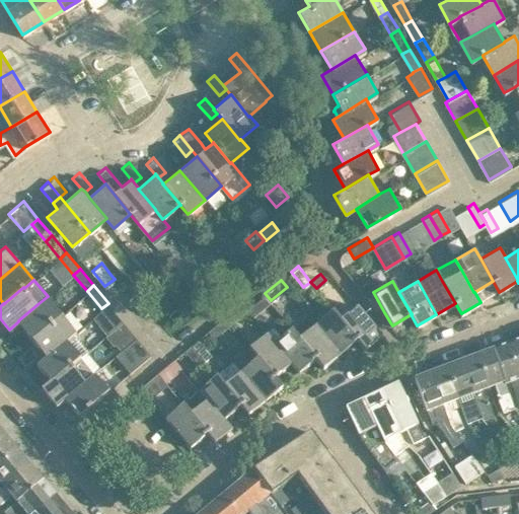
[(247,307),(247,308),(253,315),(271,300),(265,293),(247,307)]
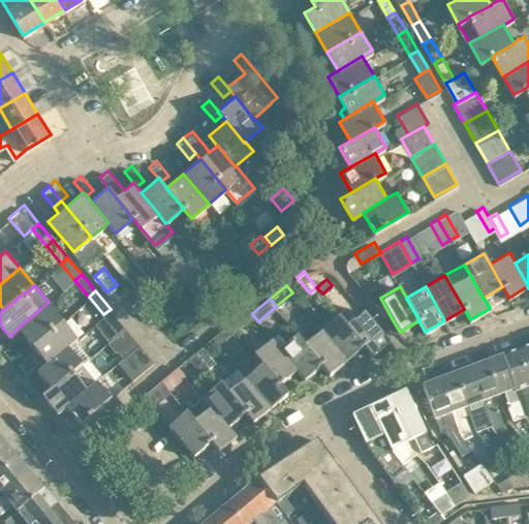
[(19,327),(19,328),(32,344),(63,318),(49,302),(38,310),(19,327)]
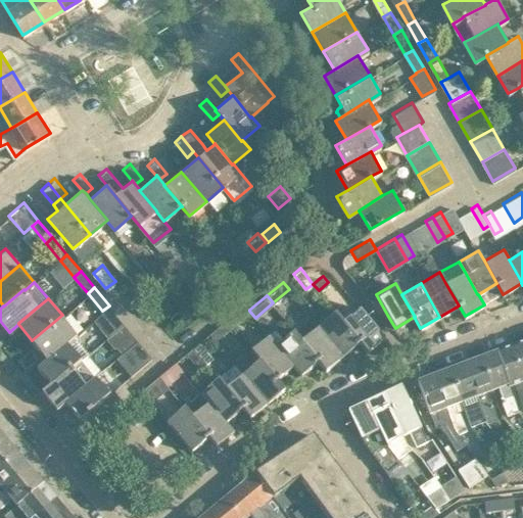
[(226,318),(232,325),(249,311),(249,310),(243,303),(226,318)]
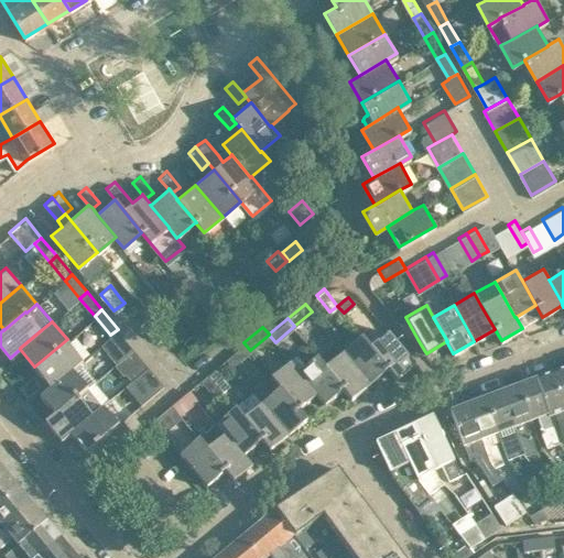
[(101,343),(116,361),(133,347),(118,329),(110,335),(101,343)]
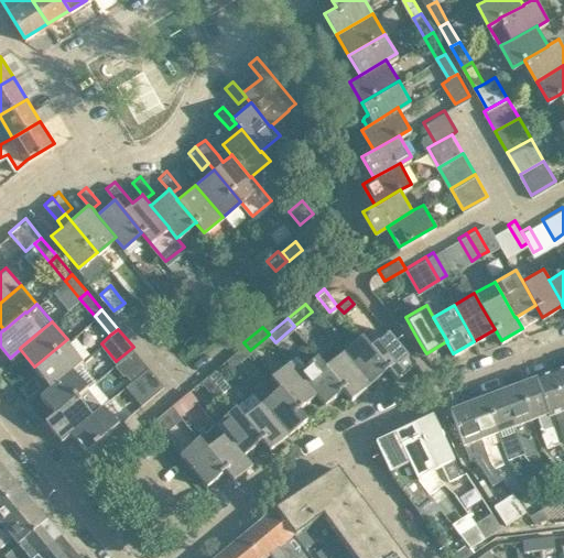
[(389,329),(370,345),(388,367),(396,376),(410,365),(415,361),(412,358),(389,329)]
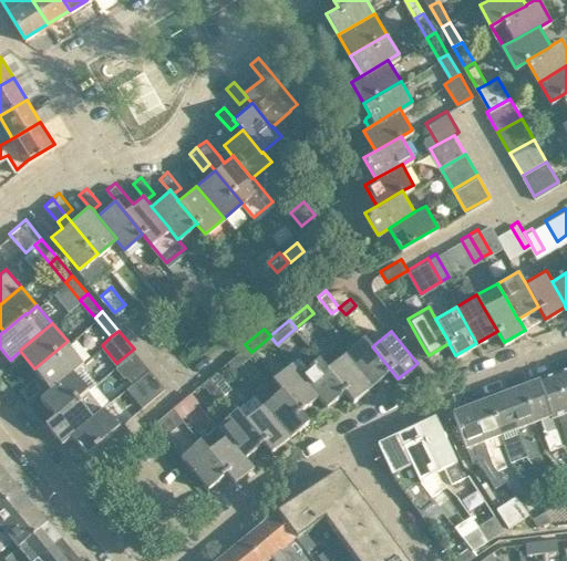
[(363,336),(346,352),(372,383),(390,369),(363,336)]
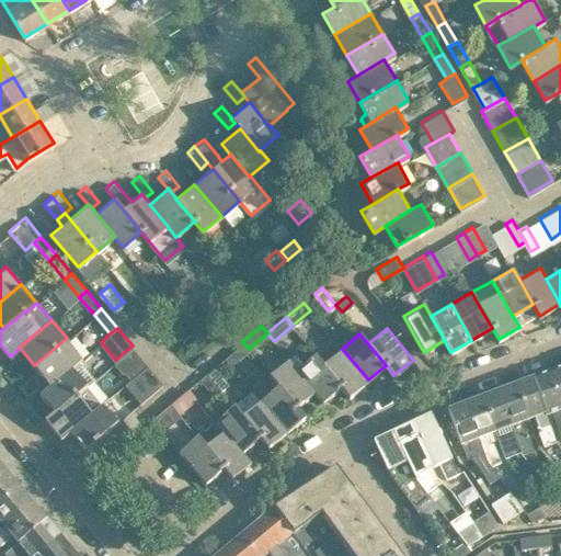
[(67,338),(34,365),(49,383),(71,364),(72,365),(82,356),(69,341),(67,338)]
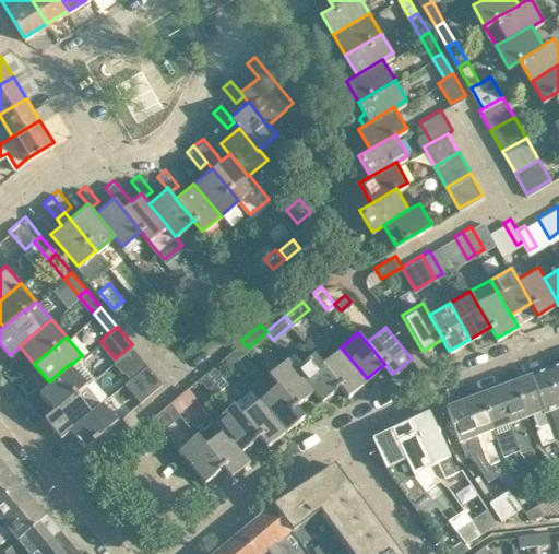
[(230,363),(248,348),(241,340),(224,355),(230,363)]
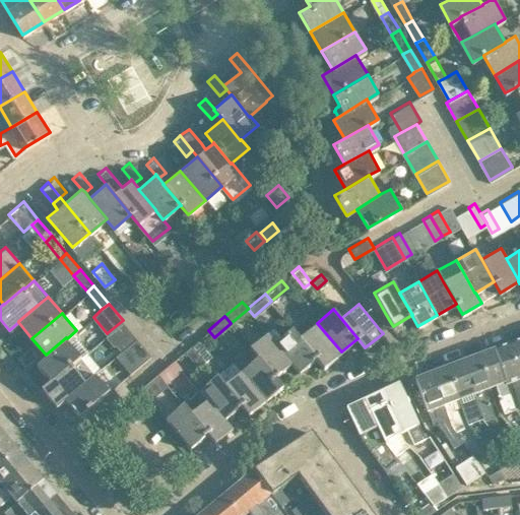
[(115,343),(121,350),(137,337),(123,320),(107,333),(105,335),(113,344),(115,343)]
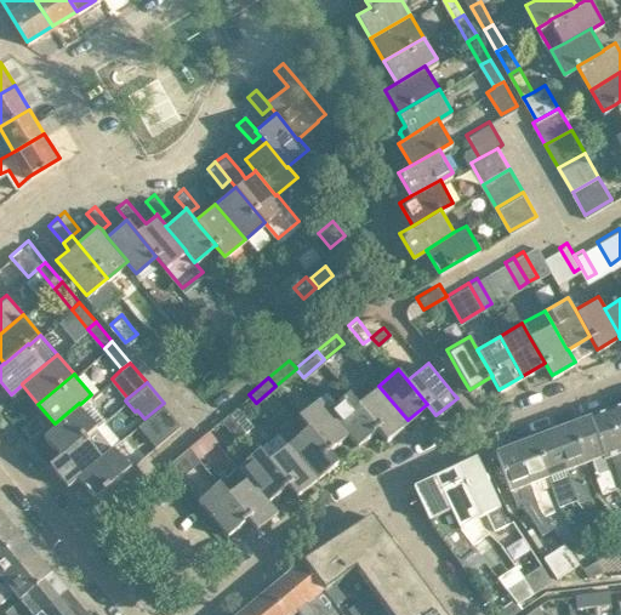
[(379,386),(359,402),(358,403),(377,426),(376,427),(386,438),(408,420),(379,386)]
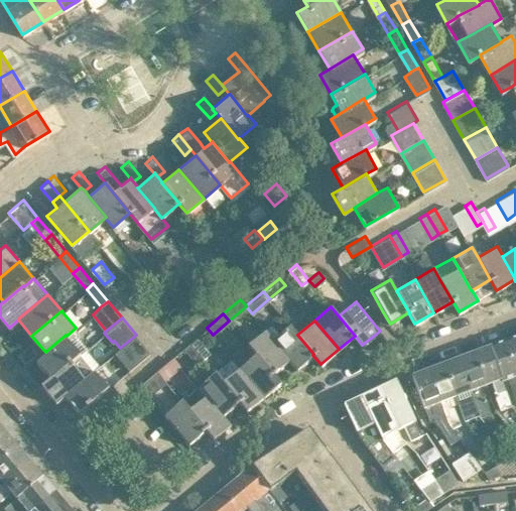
[(288,359),(287,360),(295,369),(312,355),(313,354),(297,335),(298,334),(290,324),(280,332),(272,323),(265,329),(273,338),(272,339),(288,359)]
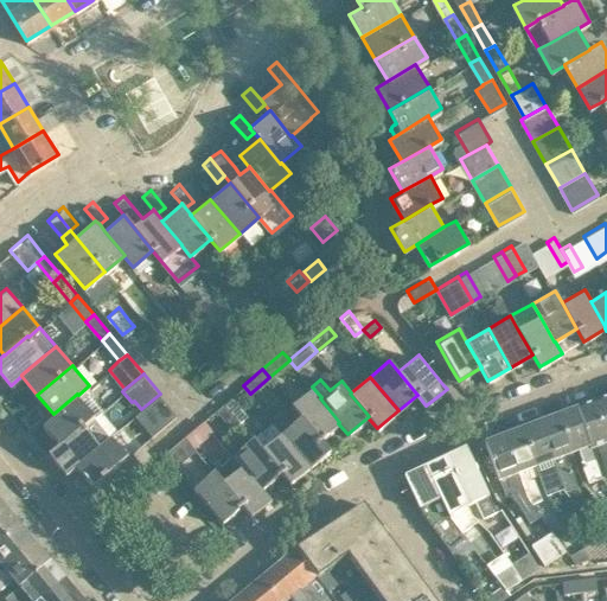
[(292,404),(300,415),(320,439),(338,423),(339,422),(320,398),(321,397),(312,387),(292,404)]
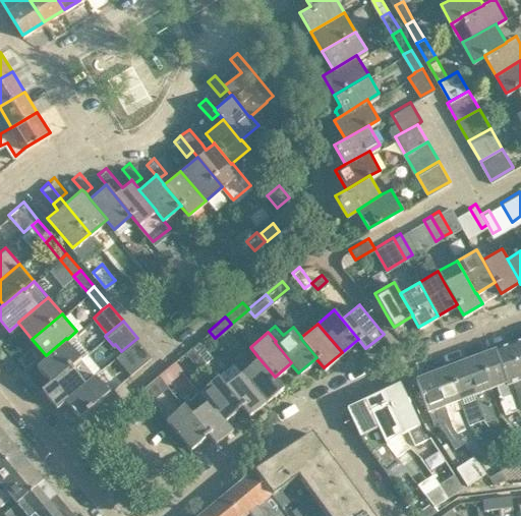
[(520,336),(510,341),(520,374),(520,336)]
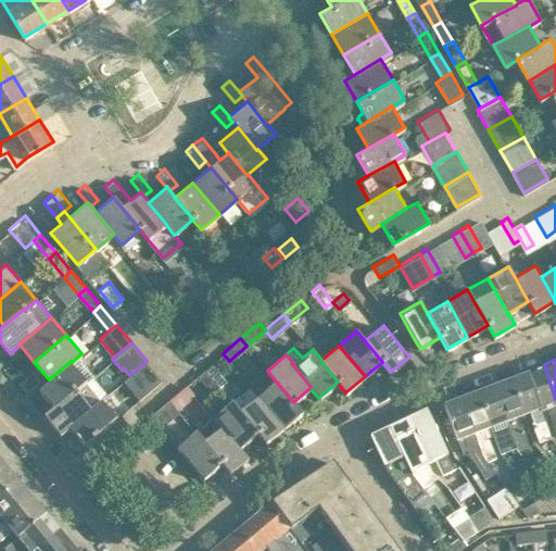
[(49,379),(39,388),(53,405),(54,407),(76,388),(86,380),(72,362),(71,361),(49,379)]
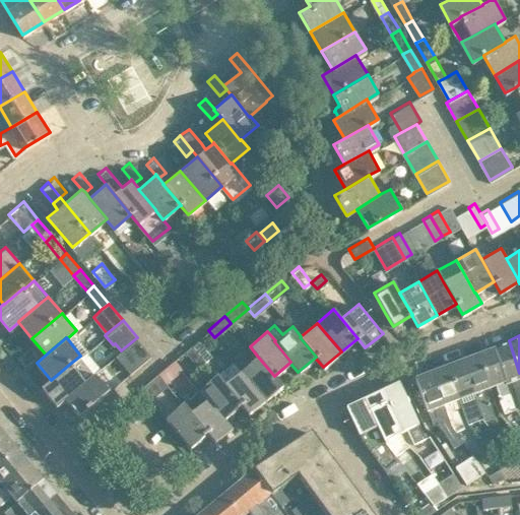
[(150,353),(137,337),(121,350),(135,367),(150,353)]
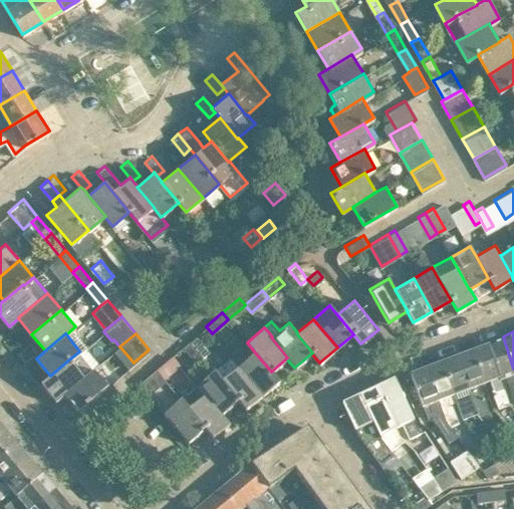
[(189,339),(202,355),(209,349),(196,334),(189,339)]
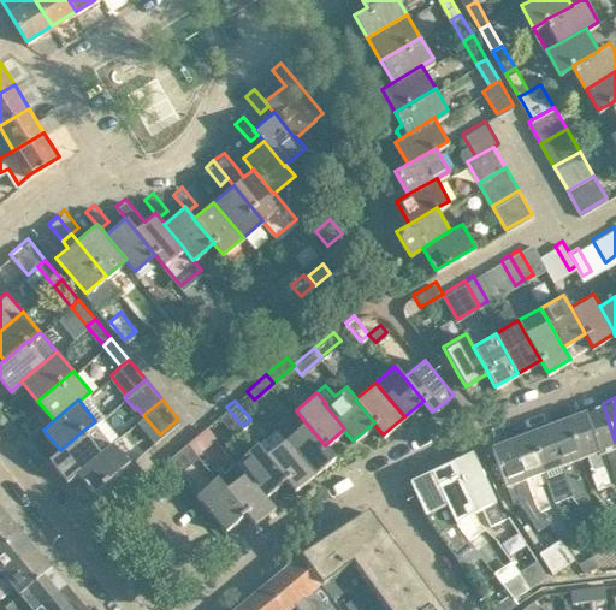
[(615,442),(603,403),(586,409),(600,451),(608,449),(615,474),(615,442)]
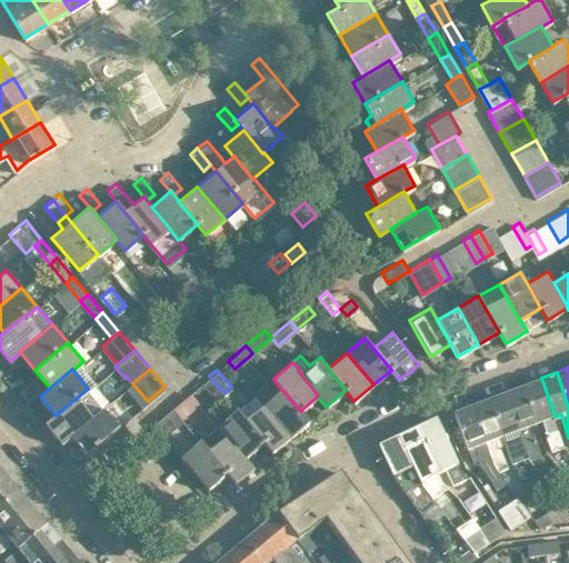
[(217,399),(223,393),(209,375),(202,382),(217,399)]
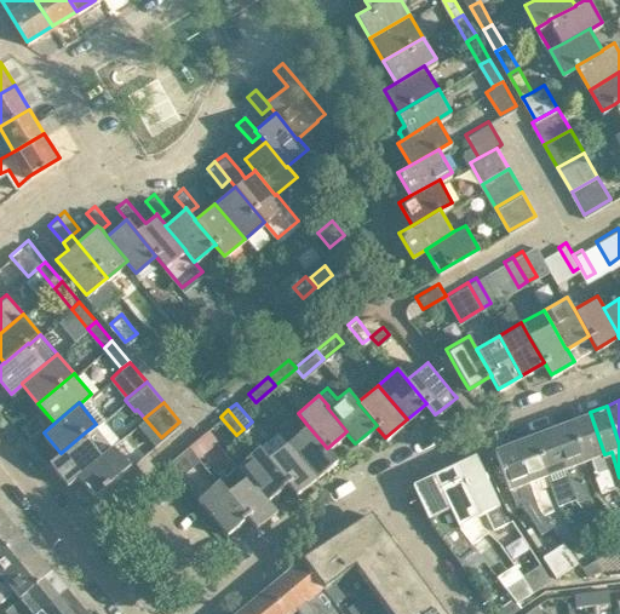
[(604,454),(590,412),(570,419),(586,460),(595,458),(598,469),(596,470),(603,491),(615,487),(604,454)]
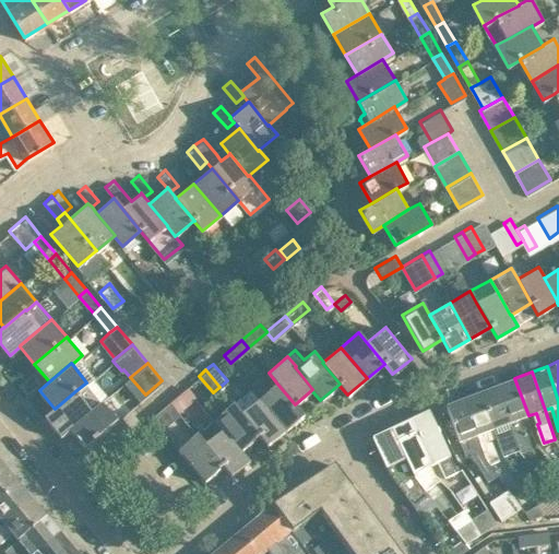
[(514,378),(498,384),(522,451),(534,447),(527,427),(525,428),(521,417),(528,415),(514,378)]
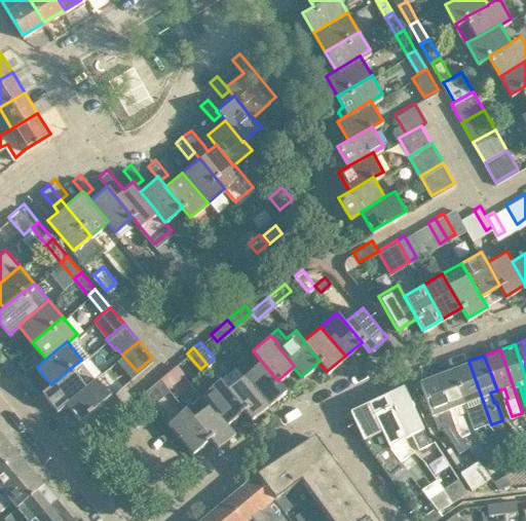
[(51,384),(50,383),(41,392),(57,410),(66,402),(86,384),(96,376),(81,360),(72,367),(51,384)]
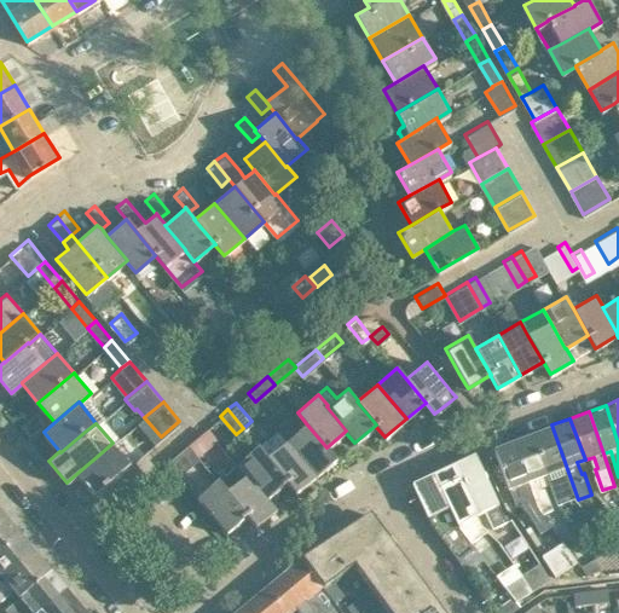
[(306,423),(287,439),(316,474),(336,458),(327,447),(306,423)]
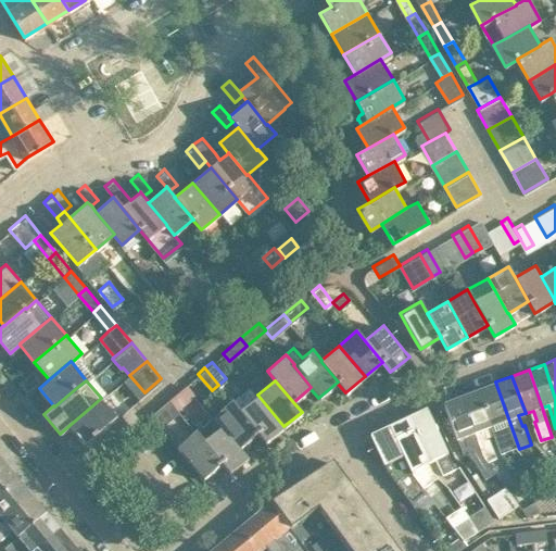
[(495,382),(479,388),(492,425),(502,454),(519,449),(495,382)]
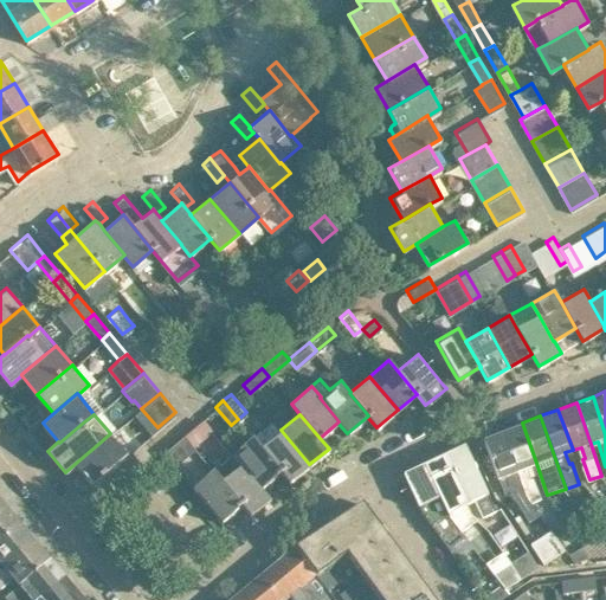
[(202,418),(185,433),(191,442),(193,439),(210,426),(202,418)]
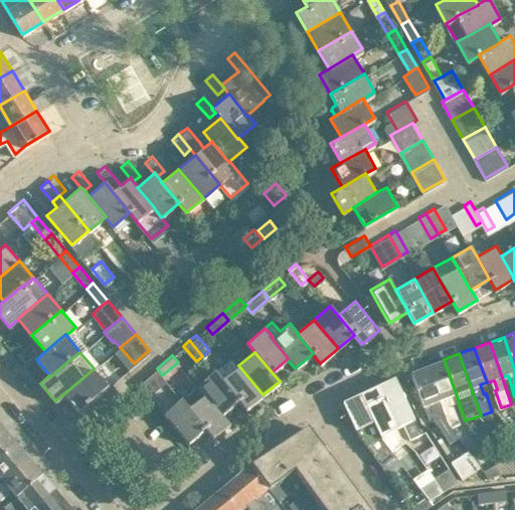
[(214,370),(221,379),(237,400),(245,409),(263,394),(238,365),(231,356),(214,370)]
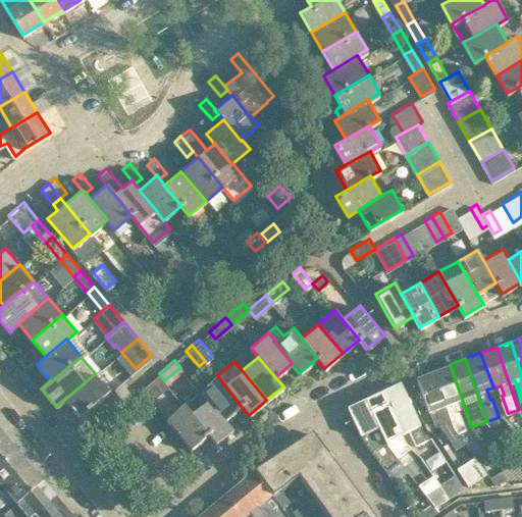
[(450,364),(433,370),(455,426),(458,431),(462,430),(466,428),(460,410),(458,411),(455,401),(462,399),(450,364)]
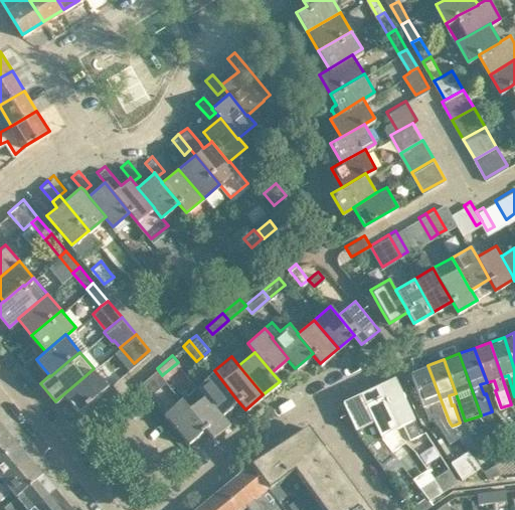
[(449,420),(427,365),(410,371),(427,416),(432,414),(437,422),(446,436),(449,434),(453,439),(459,434),(452,426),(449,420)]
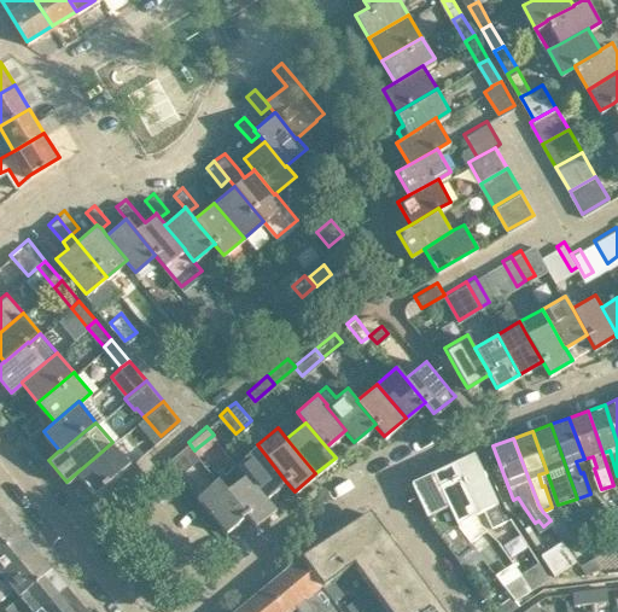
[(77,472),(94,491),(129,462),(112,442),(101,452),(77,472)]
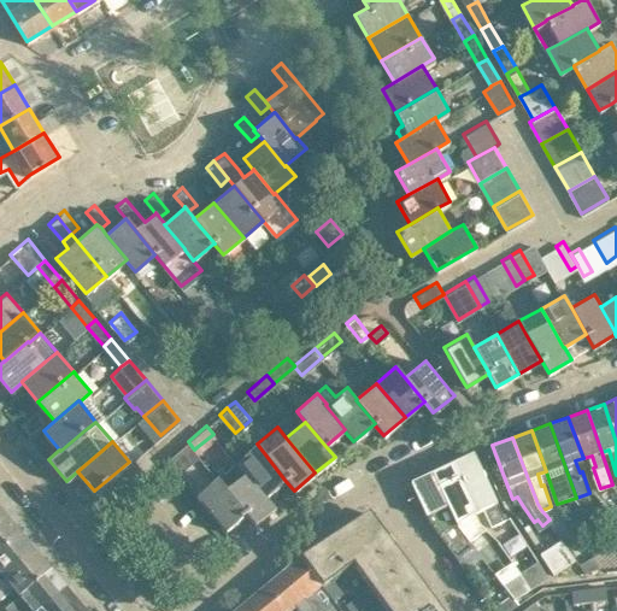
[(174,466),(194,450),(188,441),(166,458),(174,466)]
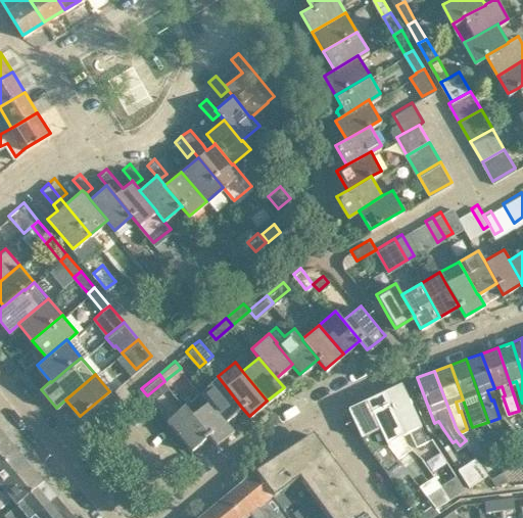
[(225,420),(241,407),(225,385),(218,376),(200,390),(208,399),(225,420)]
